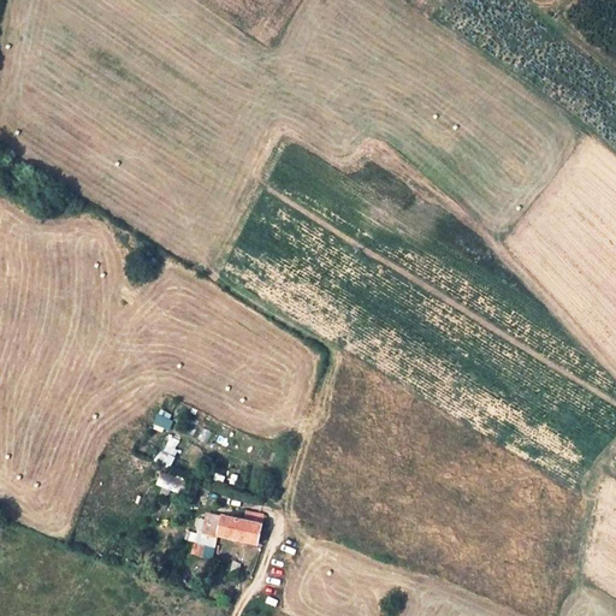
[(171,467),(178,440),(166,436),(158,463),(171,467)]
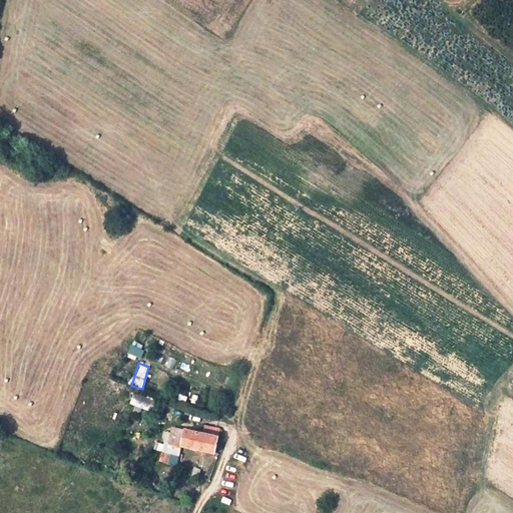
[(196,431),(204,434),(207,426),(199,423),(196,431)]
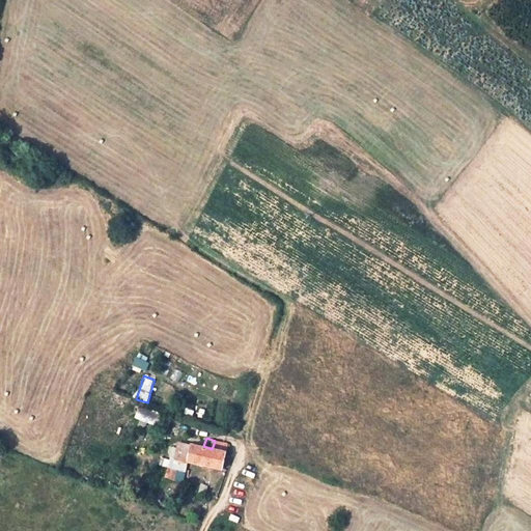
[(215,441),(212,449),(226,454),(228,446),(219,443),(215,441)]
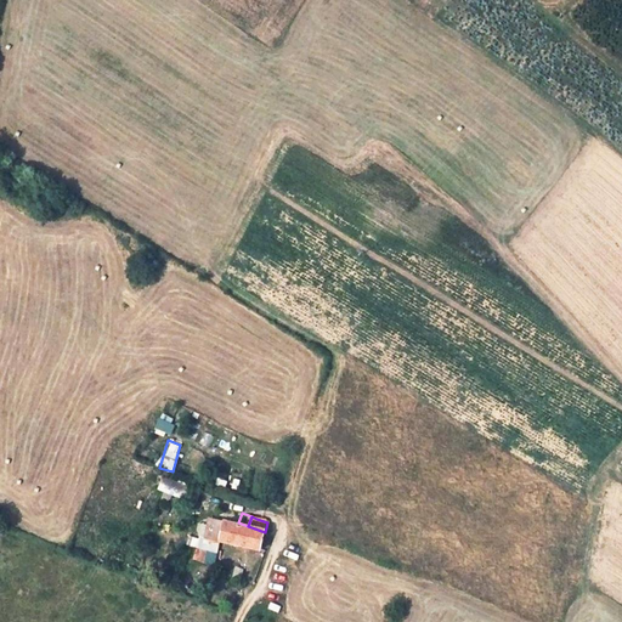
[(222,527),(219,536),(242,544),(248,526),(238,522),(225,518),(222,527)]
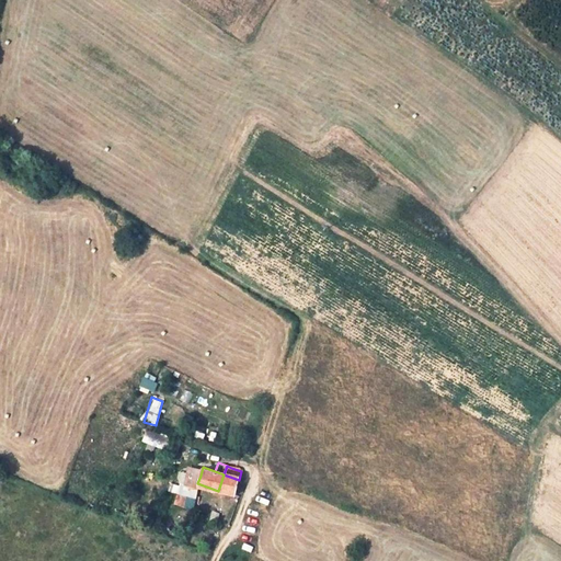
[(224,474),(218,491),(233,496),(239,480),(224,474)]
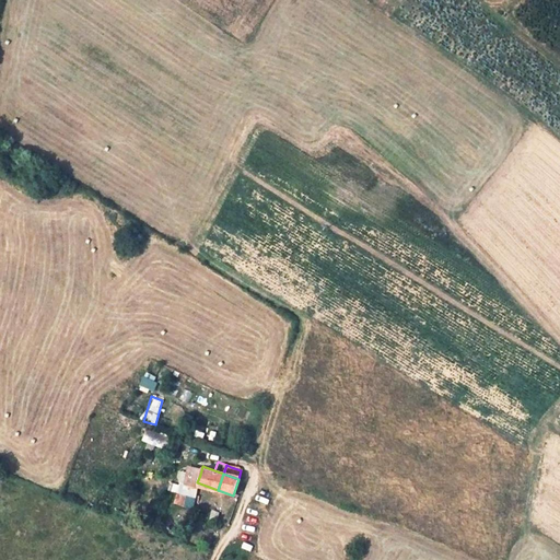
[(174,503),(193,509),(198,490),(179,485),(174,503)]
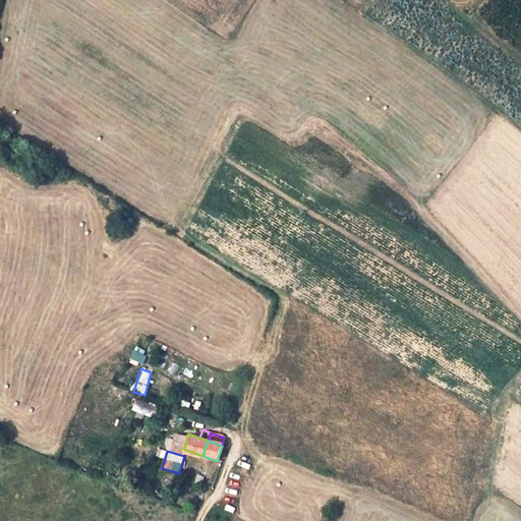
All buildings are outlined.
